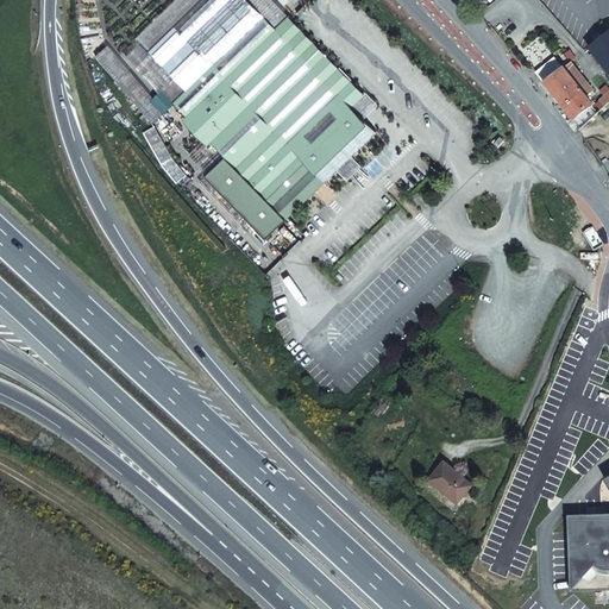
[(202,0),(249,0),(277,29),(288,17),(271,0),(180,0),(138,41),(150,52),(163,39),(202,0)]
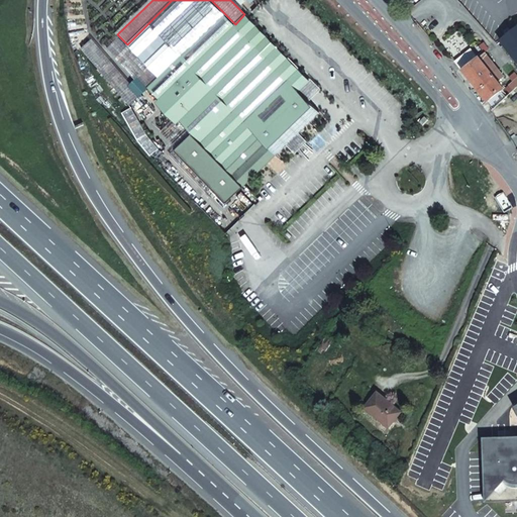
[(211,0),(172,0),(138,33),(161,56),(148,67),(138,77),(147,87),(192,132),(175,149),(228,203),(320,112),(310,101),(320,91),(245,14),(244,14),(235,24),(211,0)]
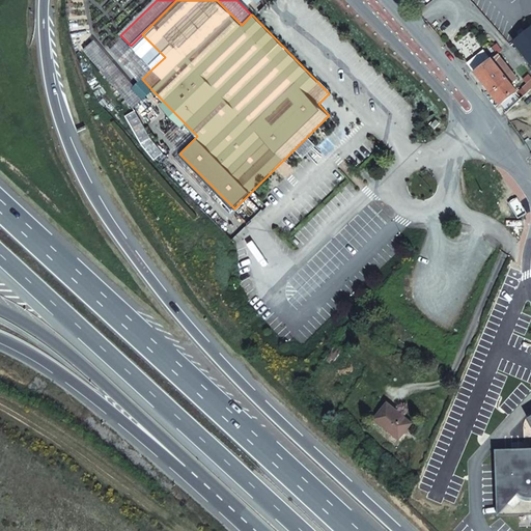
[(530,29),(514,43),(530,63),(530,29)]
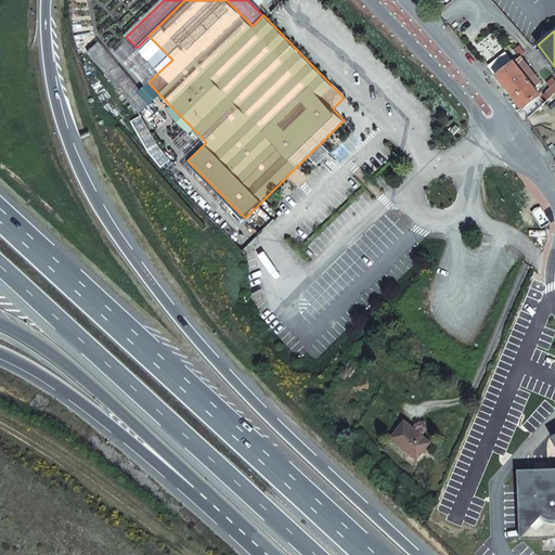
[(172,60),(149,36),(137,48),(159,72),(172,60)]
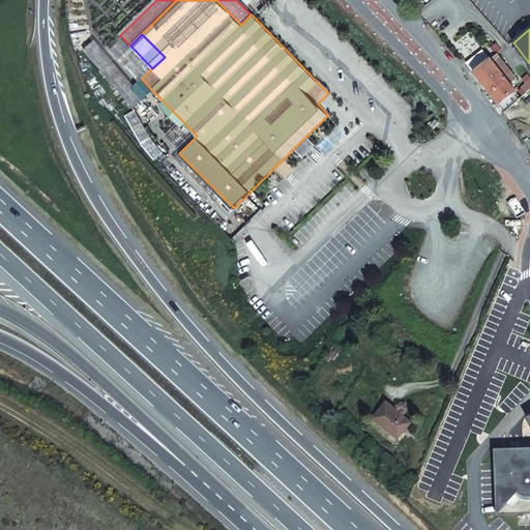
[(144,96),(135,86),(95,39),(84,50),(133,107),(144,96)]
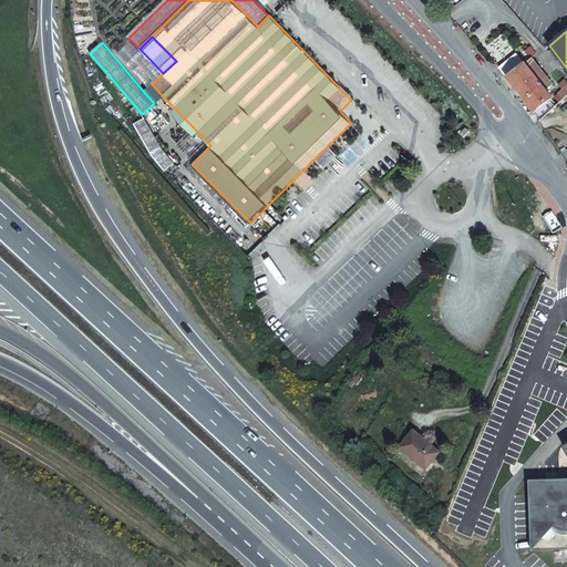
[(498,69),(506,79),(525,64),(517,54),(498,69)]
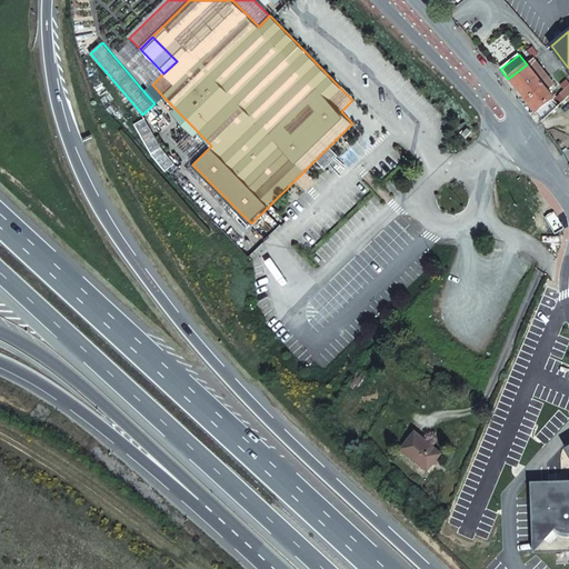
[(533,59),(527,65),(548,90),(555,85),(533,59)]
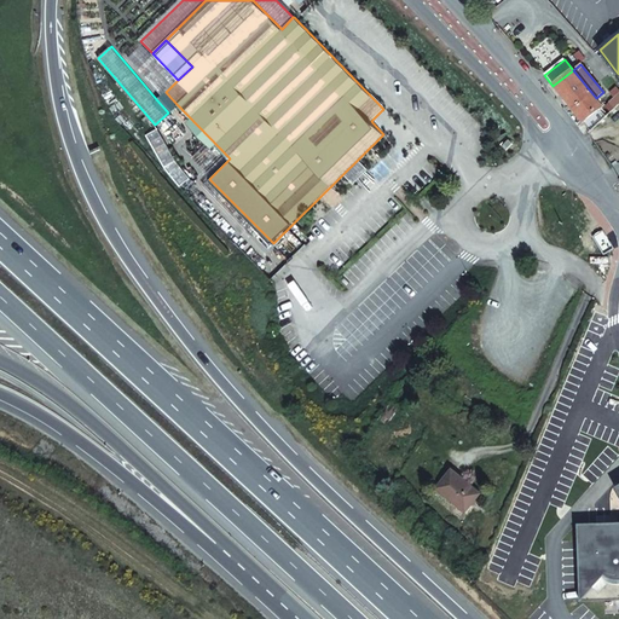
[(586,126),(590,132),(608,117),(609,115),(603,108),(596,98),(573,70),(553,86),(584,127),(586,126)]
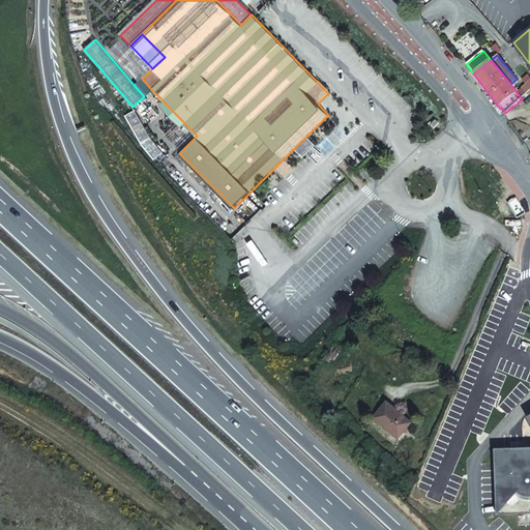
[(144,96),(151,89),(142,79),(135,86),(144,96)]
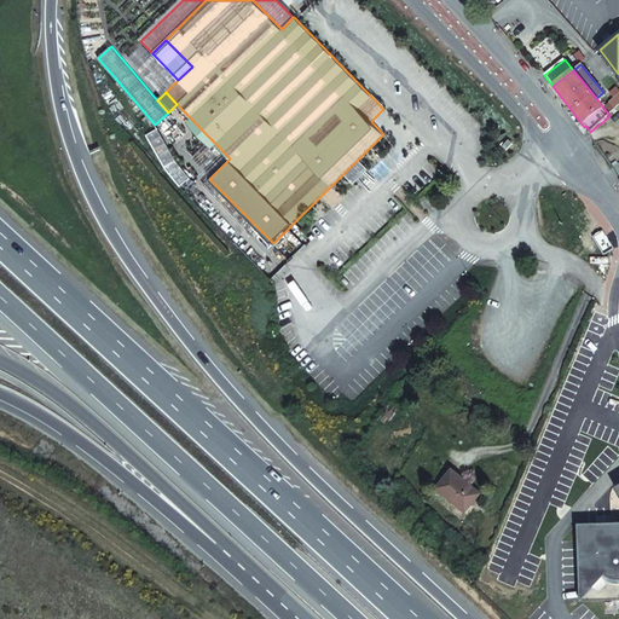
[(603,108),(609,115),(618,105),(618,104),(614,98),(603,108)]
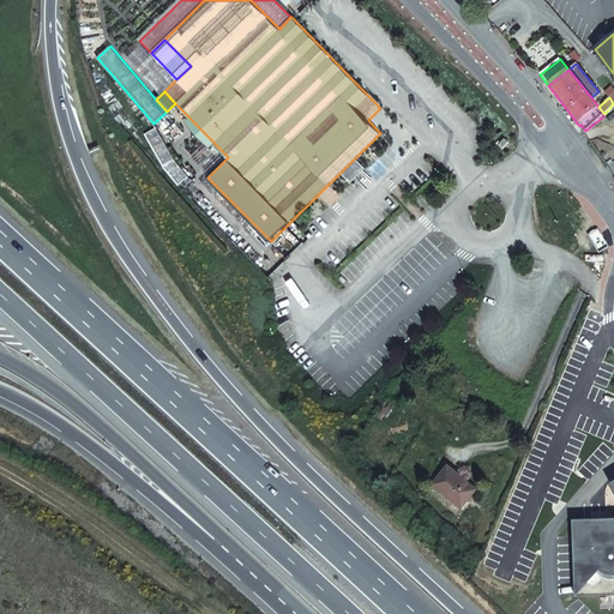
[(505,139),(499,145),(503,150),(509,143),(505,139)]
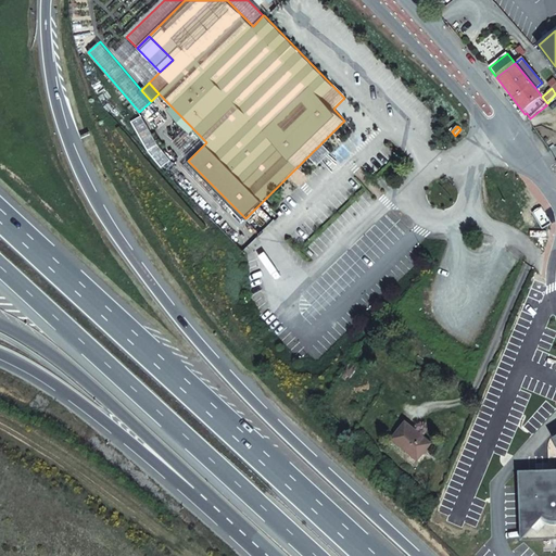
[(348,366),(343,373),(351,379),(355,371),(348,366)]
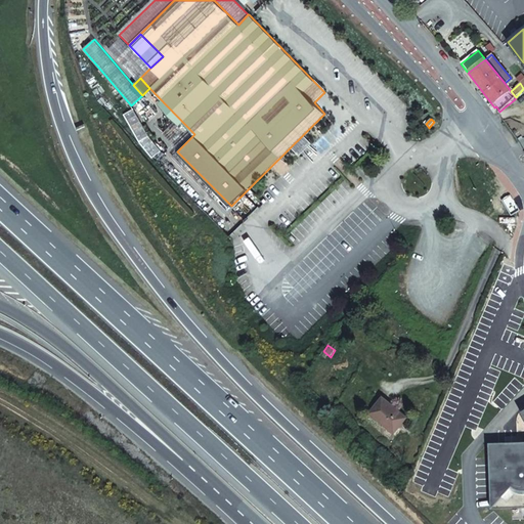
[(407,418),(383,398),(369,413),(394,434),(407,418)]
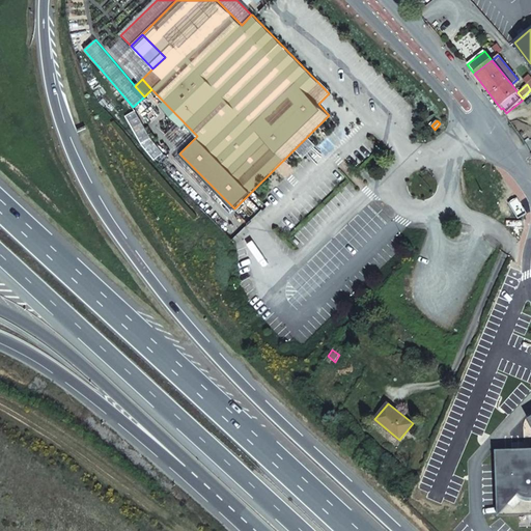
[(530,448),(524,449),(496,450),(498,516),(530,514),(530,448)]
